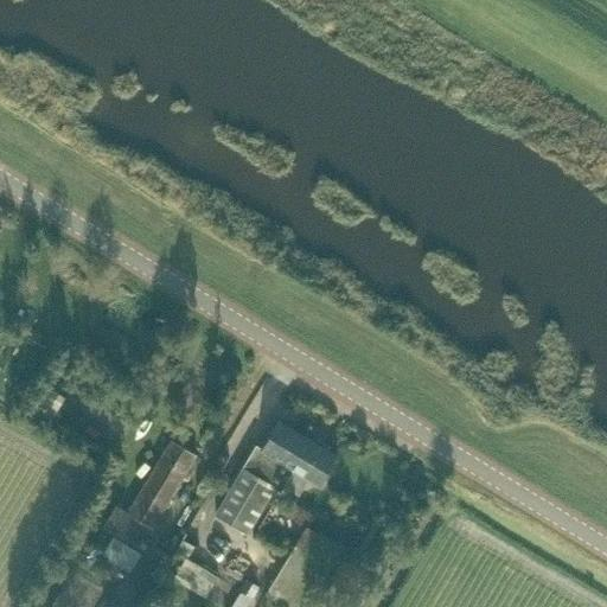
[(301,497),(311,480),(321,486),(340,455),(279,419),(262,448),(257,445),(216,515),(249,534),(276,487),(282,491),(285,487),(301,497)]
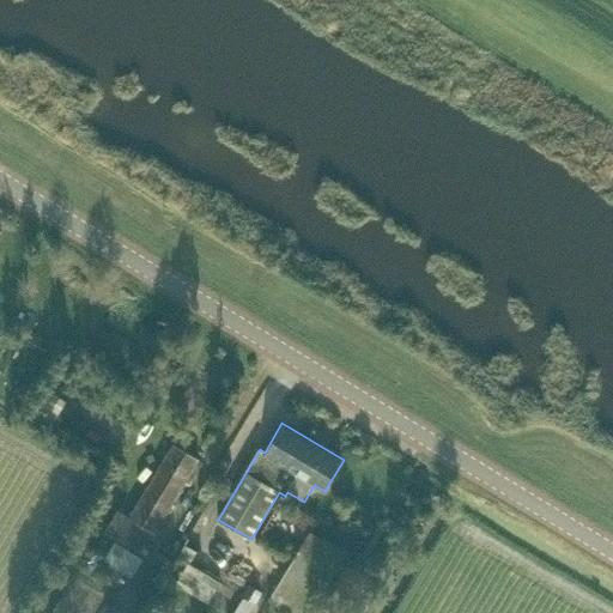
[(174,445),(131,519),(151,530),(156,533),(199,460),(174,445)]
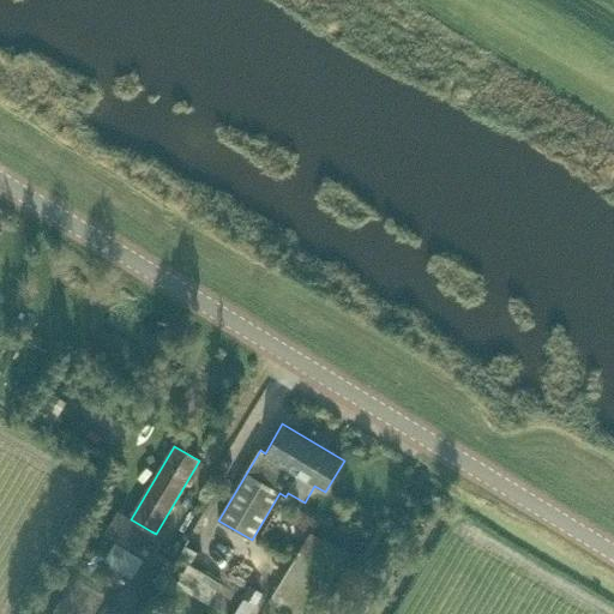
[(151,531),(131,519),(119,512),(106,534),(138,553),(151,531)]
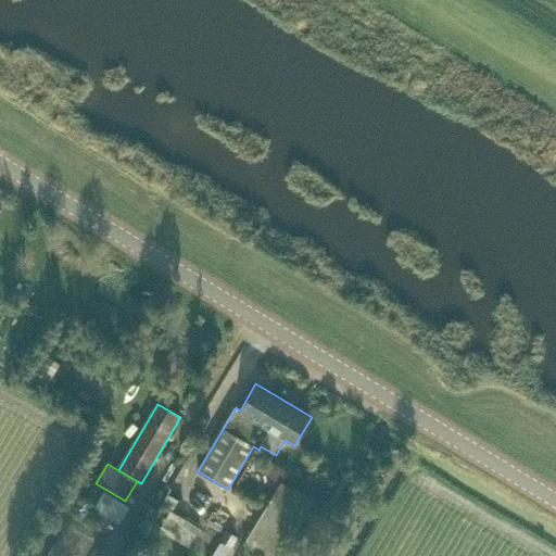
[(305,504),(308,498),(281,482),(267,505),(244,545),(262,555),(273,555),(281,544),(293,552),(305,530),(306,531),(306,530),(295,522),(306,504),(305,504)]
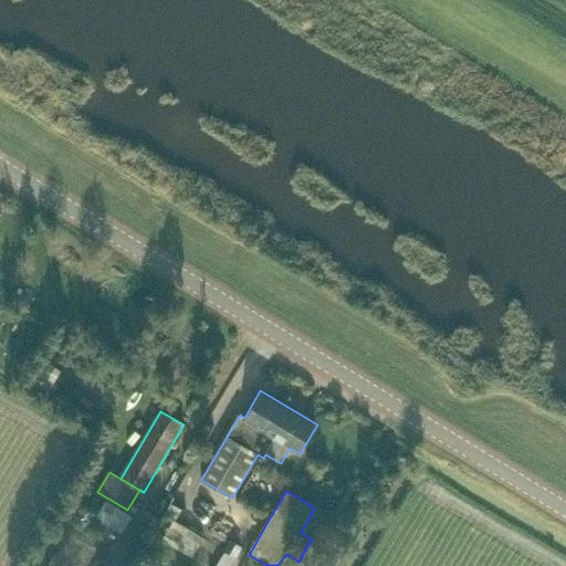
[(129,515),(107,501),(96,519),(118,532),(129,515)]
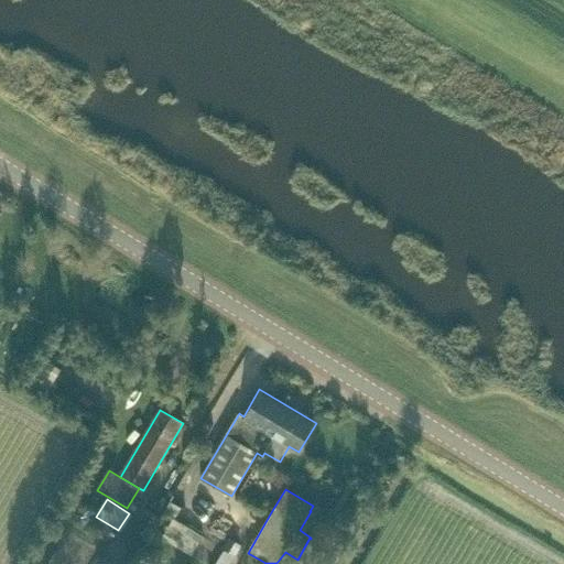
[(170,501),(163,513),(174,520),(181,508),(170,501)]
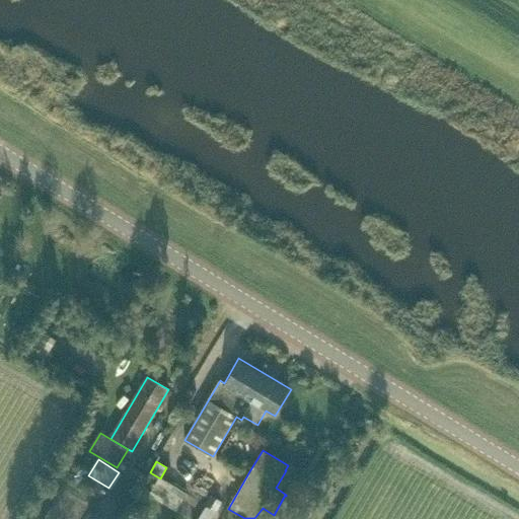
[(303,491),(290,513),(299,518),(309,518),(313,513),(306,508),(313,497),(303,491)]
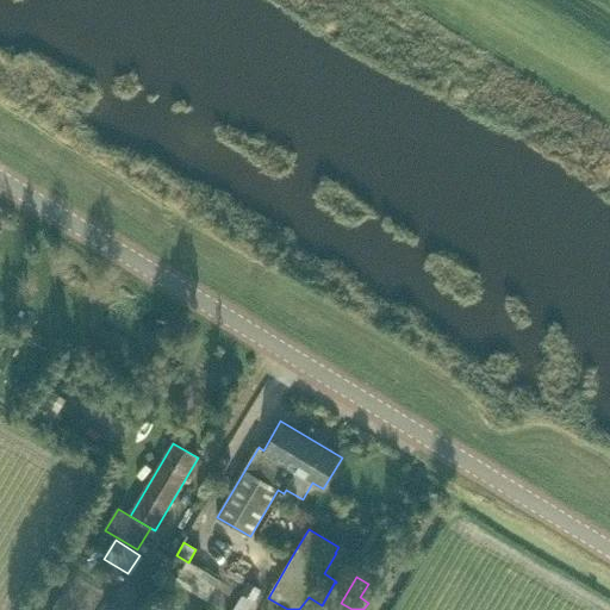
[(256,603),(262,592),(248,584),(242,595),(256,603)]
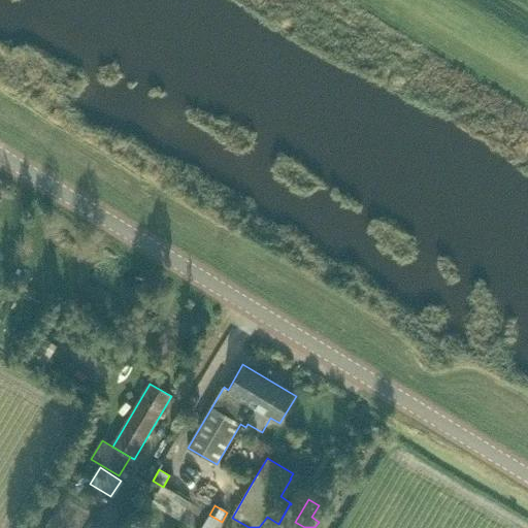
[(194,519),(209,527),(213,527),(218,522),(198,512),(194,519)]
